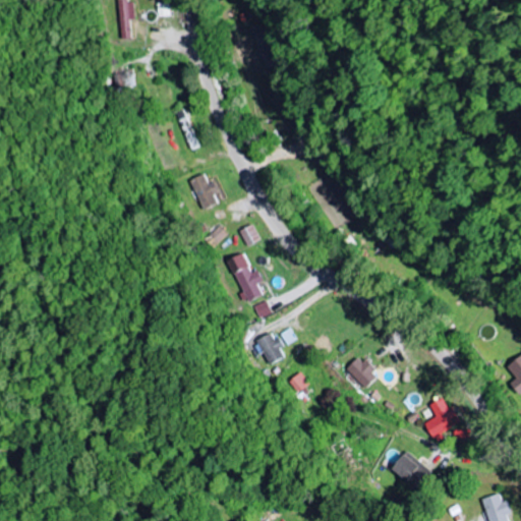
[(119,0),(121,40),(132,40),(131,20),(135,20),(135,3),(129,4),(129,0),(119,0)]
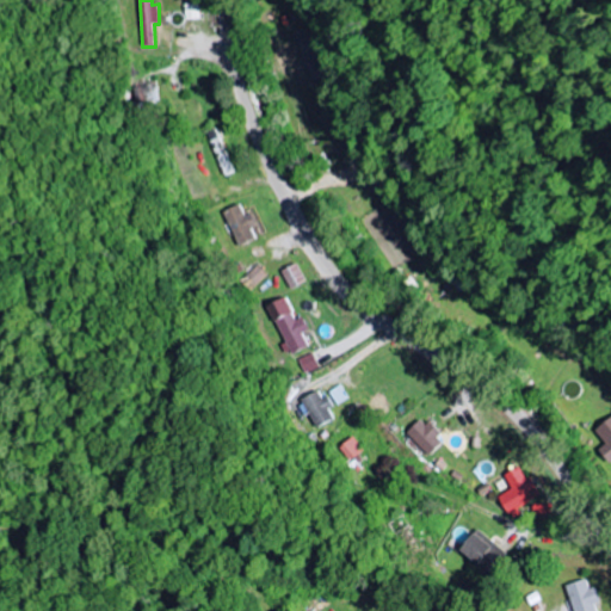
[(201,5),(186,5),(186,20),(201,20),(201,5)]
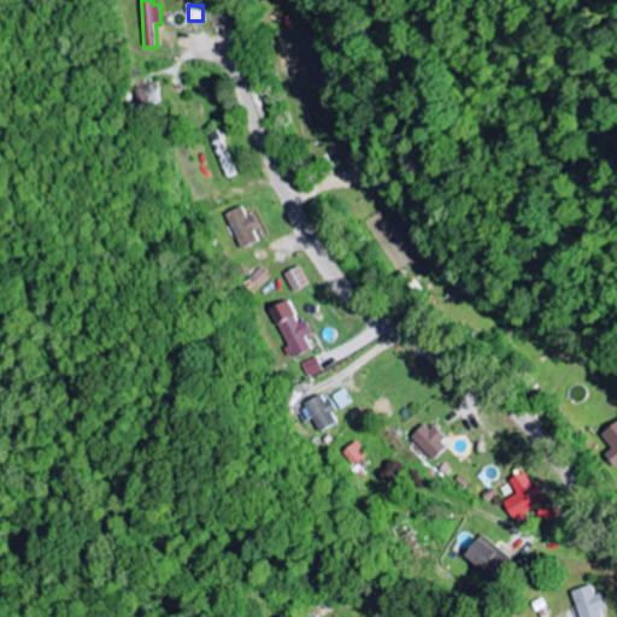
[(137,106),(160,104),(158,86),(135,88),(137,106)]
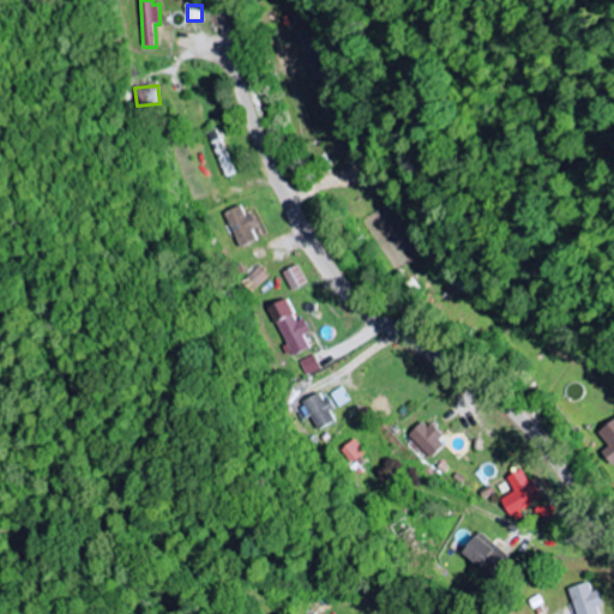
[(252,232),(257,229),(251,215),(245,217),(240,206),(223,215),(239,250),(256,241),(252,232)]
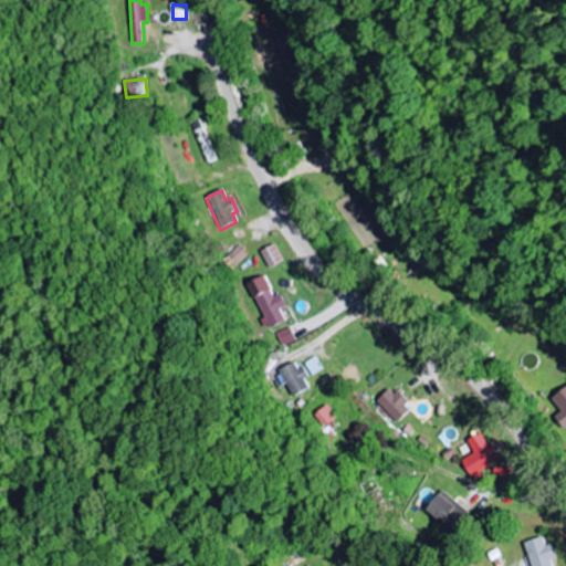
[(268,269),(281,262),(273,245),(260,252),(268,269)]
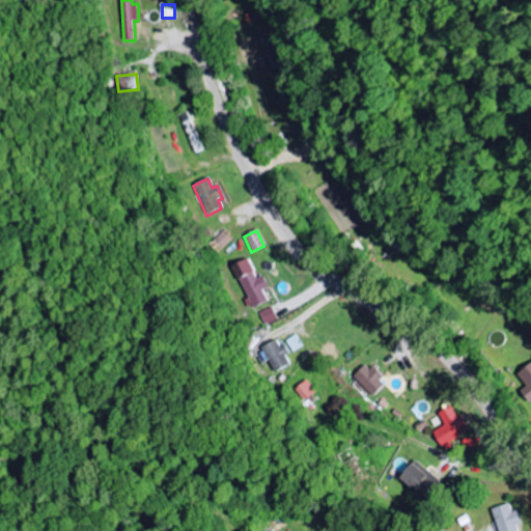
[(230,240),(222,231),(206,246),(215,254),(230,240)]
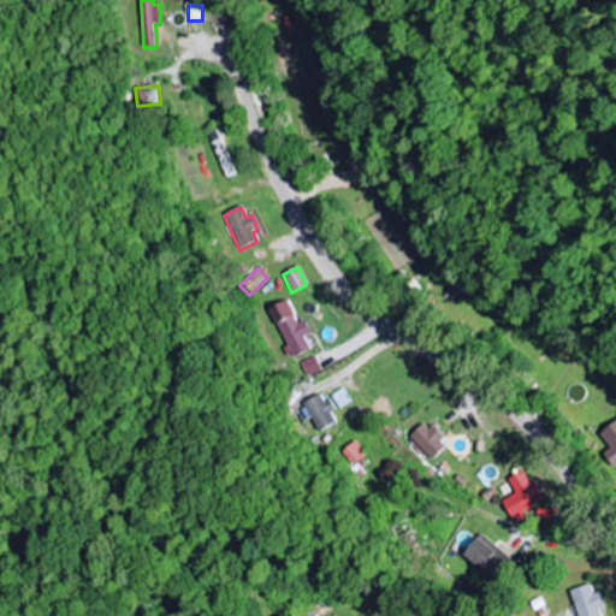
[(267,311),(288,359),(309,349),(303,337),(309,335),(303,320),(296,324),(286,301),(267,311)]
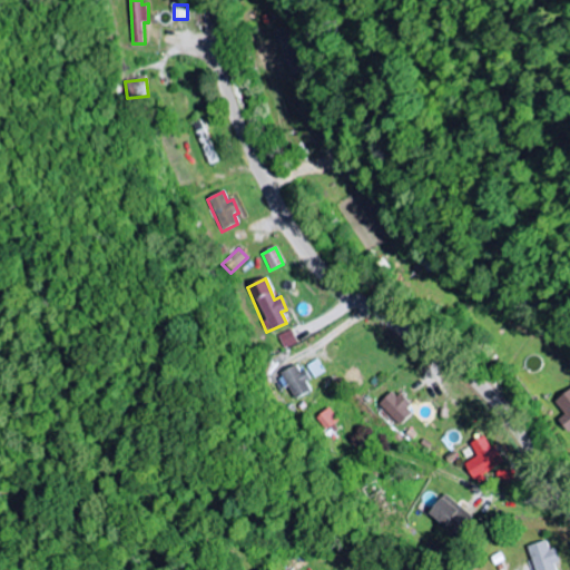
[(282,350),(295,344),(290,331),(276,336),(282,350)]
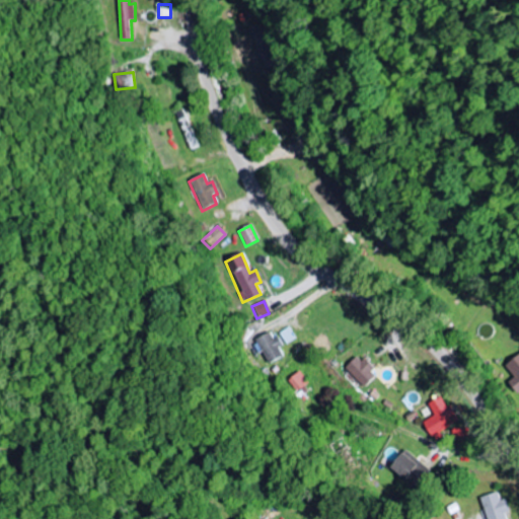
[(277,334),(283,346),(294,340),(287,328),(277,334)]
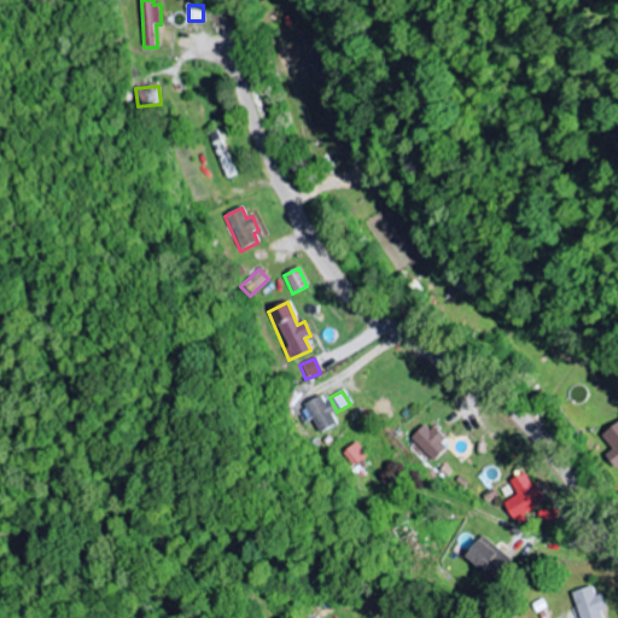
[(334,425),(320,396),(299,406),(313,435),(334,425)]
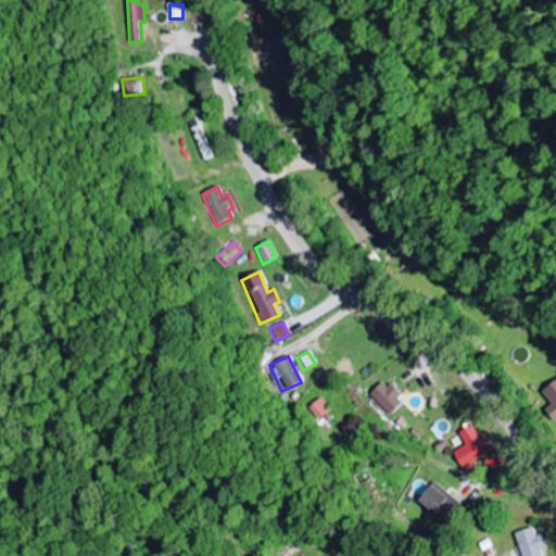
[(366,395),(387,415),(401,401),(381,380),(366,395)]
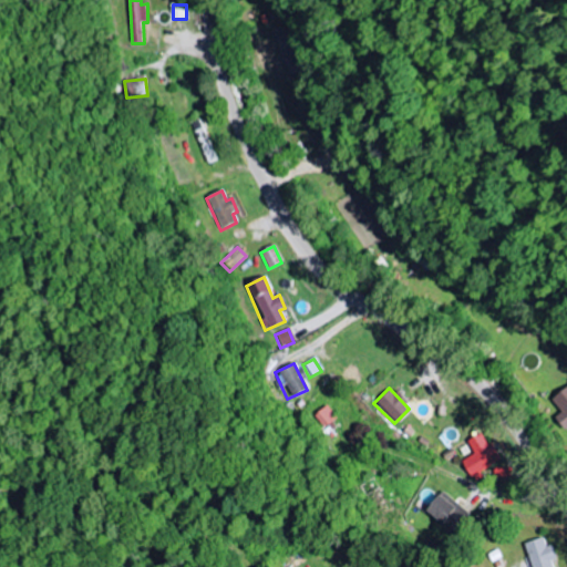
[(334,419),(325,406),(311,416),(321,430),(334,419)]
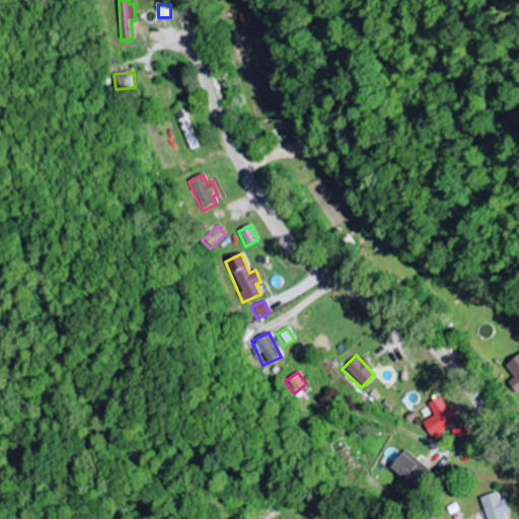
[(433,417),(422,423),(431,439),(459,424),(449,405),(445,409),(440,397),(427,404),(433,417)]
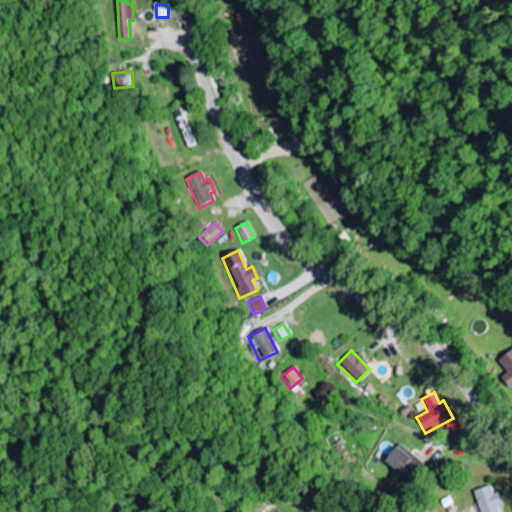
[(424,467),(399,445),(383,462),(408,484),(424,467)]
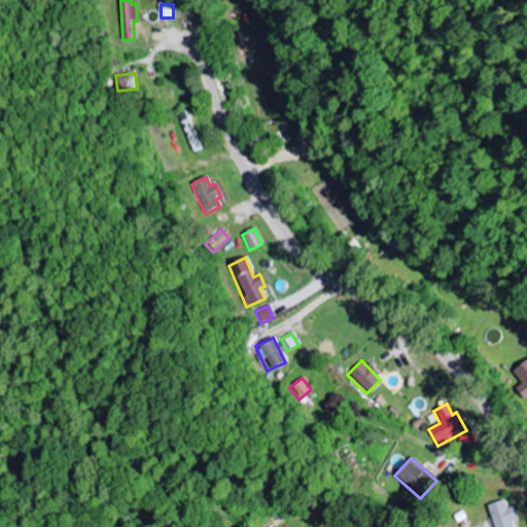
[(494,526),(514,526),(513,522),(517,521),(513,507),(508,508),(505,500),(488,506),(494,526)]
